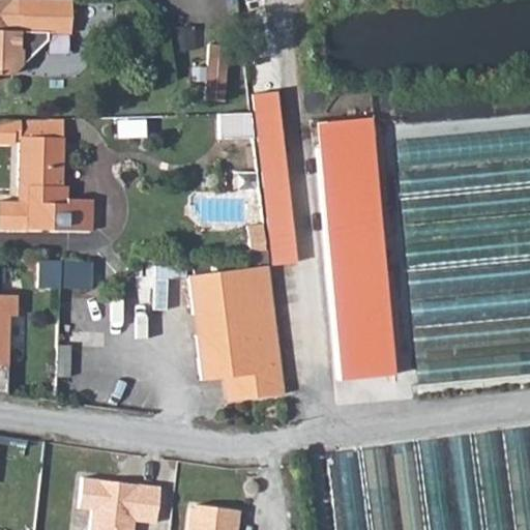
[(71,32),(70,0),(0,0),(0,71),(12,72),(49,39),(49,32),(71,32)]
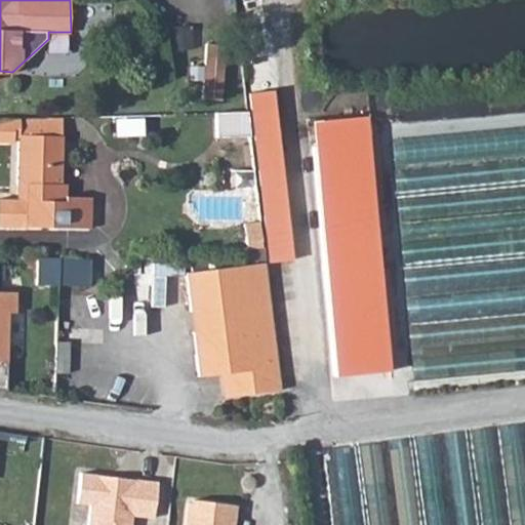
[(229,44),(207,42),(202,96),(223,98),(229,44)]
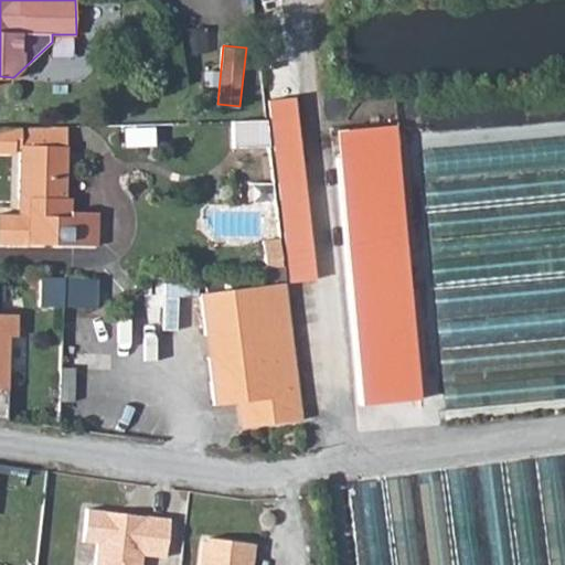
[(298,97),(267,100),(289,283),(319,279),(298,97)]
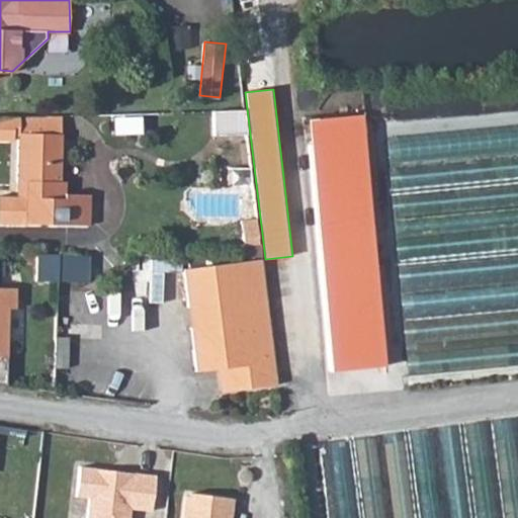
[(243,110),(211,111),(212,136),(246,135),(243,110)]
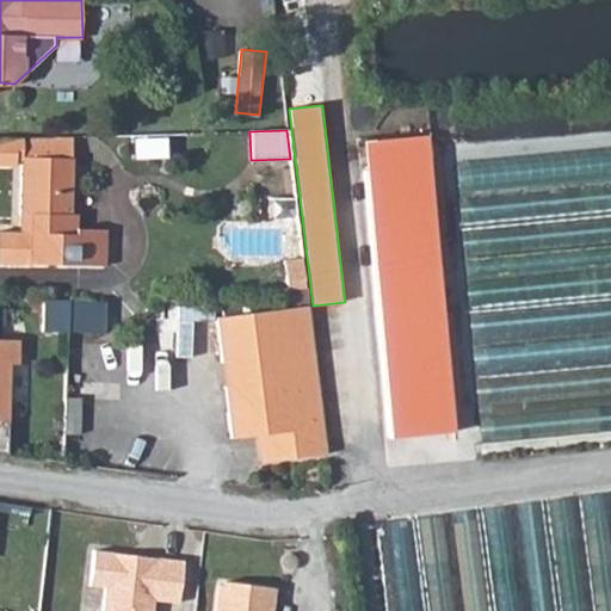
[(0,228),(0,259),(102,265),(103,229),(73,228),(73,213),(65,213),(65,136),(0,137),(0,165),(10,166),(11,152),(17,152),(14,211),(32,213),(32,230),(0,228)]
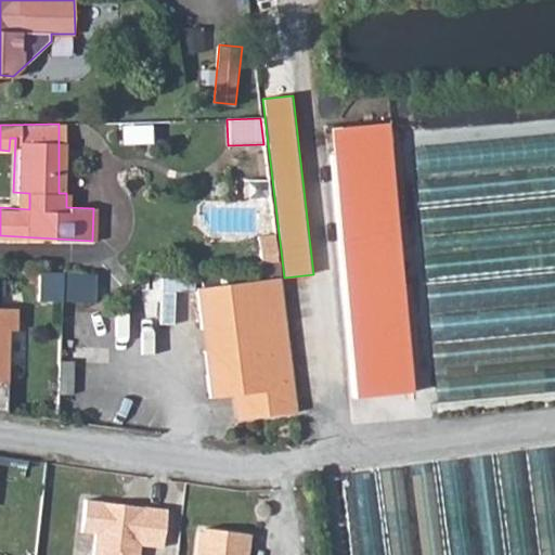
[(324,129),(349,398),(412,392),(388,124),(324,129)]
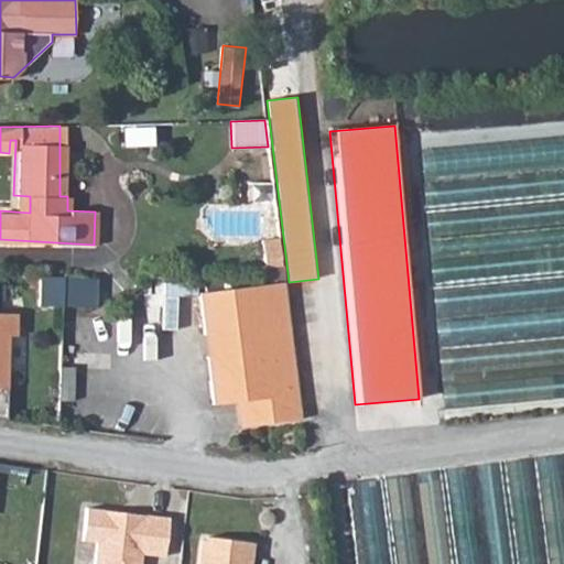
[(62,275),(42,274),(41,307),(62,307),(62,275)]
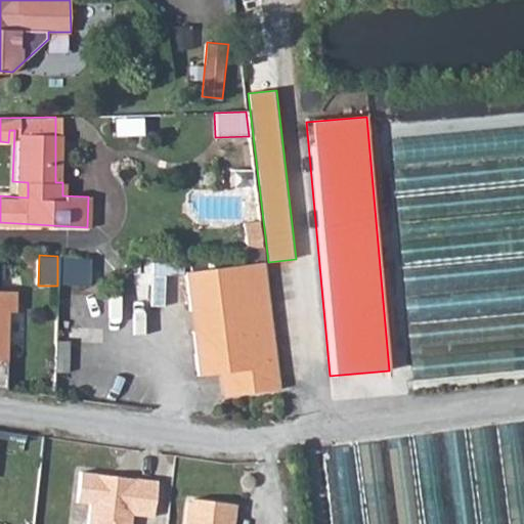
[(279,389),(264,262),(184,272),(198,376),(226,373),(229,395),(279,389)]
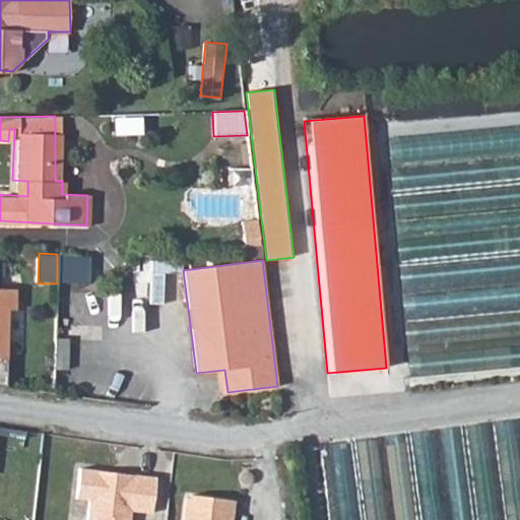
[(0,358),(6,359),(6,311),(14,310),(14,289),(0,289),(0,358)]
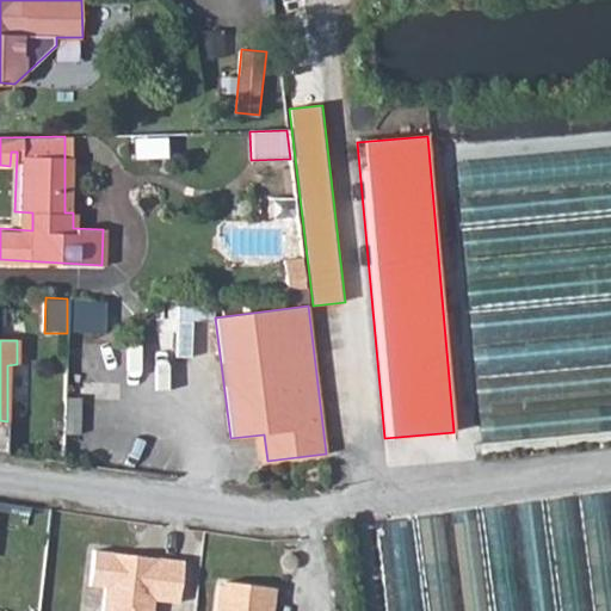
[(93,549),(90,584),(105,586),(102,610),(152,610),(154,598),(178,602),(183,560),(158,557),(156,563),(128,560),(129,554),(93,549)]
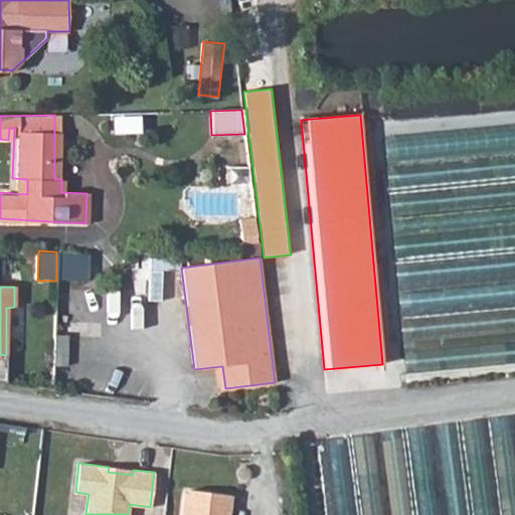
[(184,491),(181,514),(226,514),(229,494),(188,489),(188,492),(184,491)]
